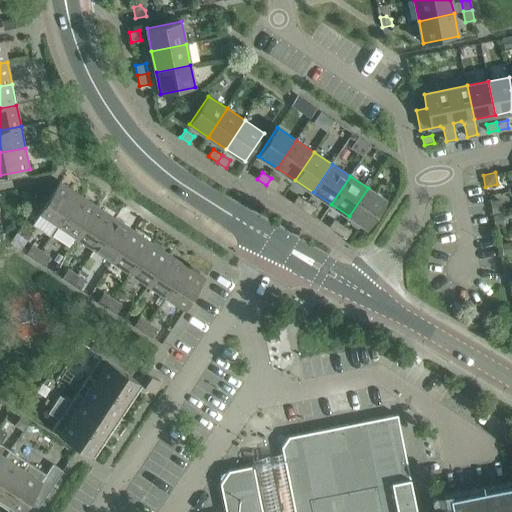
[(274,191),(279,183),(271,178),(266,185),(274,191)]
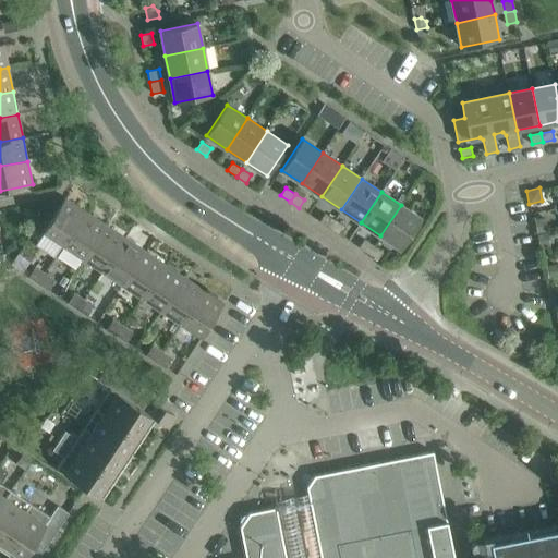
[(64,198),(43,232),(63,245),(85,213),(64,198)]
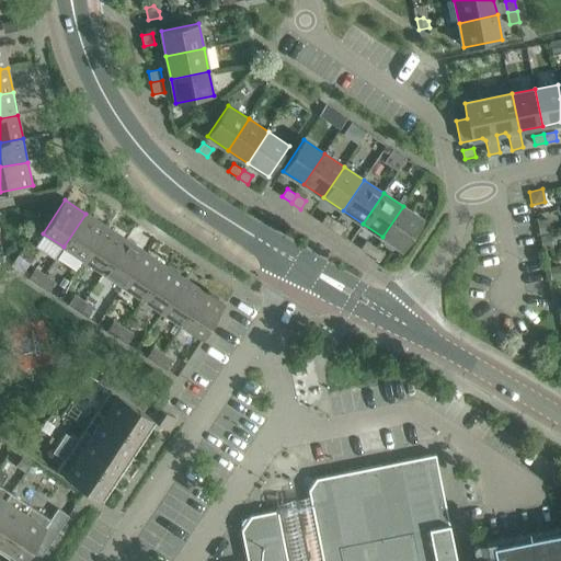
[(403,251),(424,219),(403,206),(382,237),(403,251)]
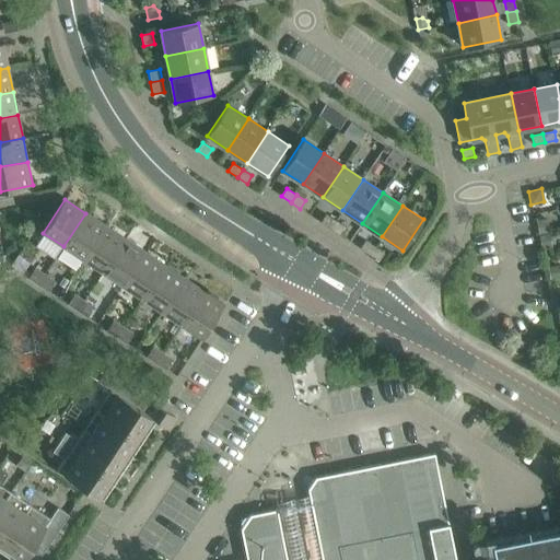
[(83,259),(105,226),(85,213),(63,246),(83,259)]
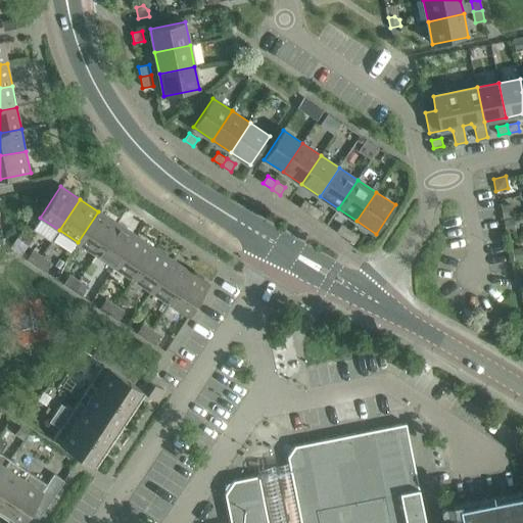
[(304,200),(299,207),(308,214),(314,205),(304,200)]
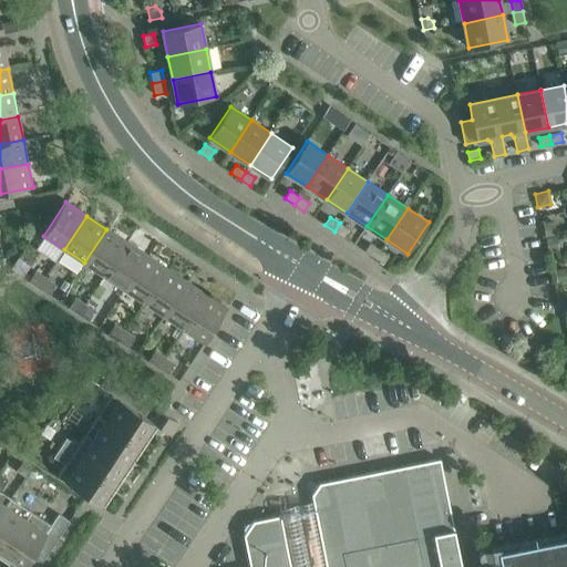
[(343,237),(349,229),(340,223),(334,232),(343,237)]
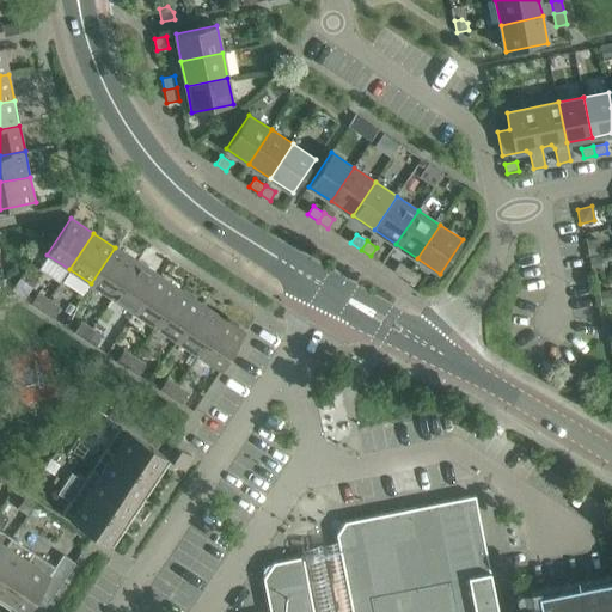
[(597,240),(587,243),(591,257),(600,255),(597,240)]
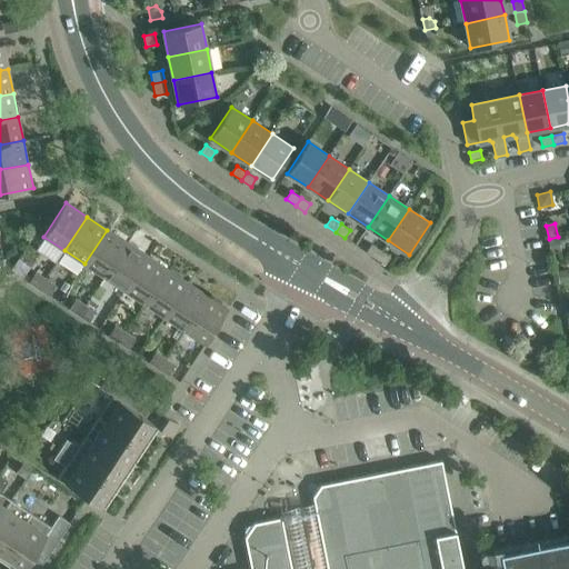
[(107,230),(85,263),(105,277),(127,243),(107,230)]
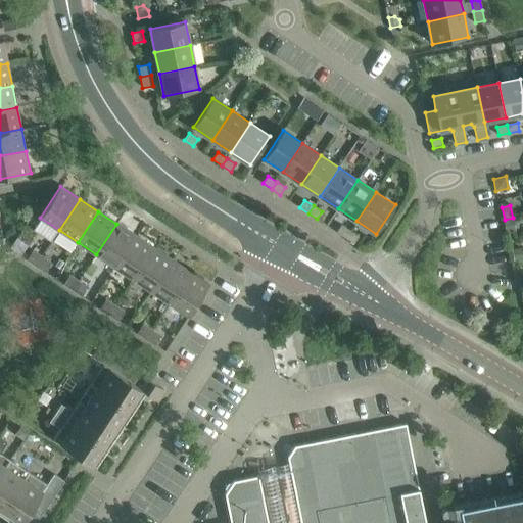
[(505,220),(504,220),(506,233),(507,233),(516,231),(513,218),(505,220)]
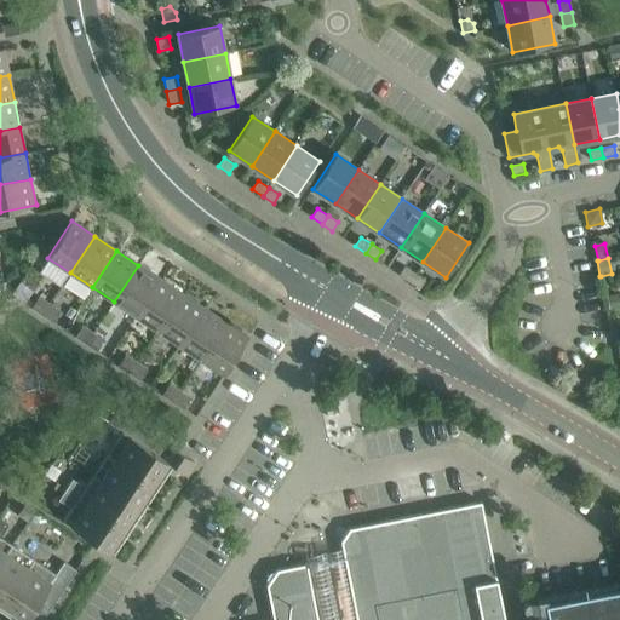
[(136,316),(160,280),(138,265),(114,302),(136,316)]
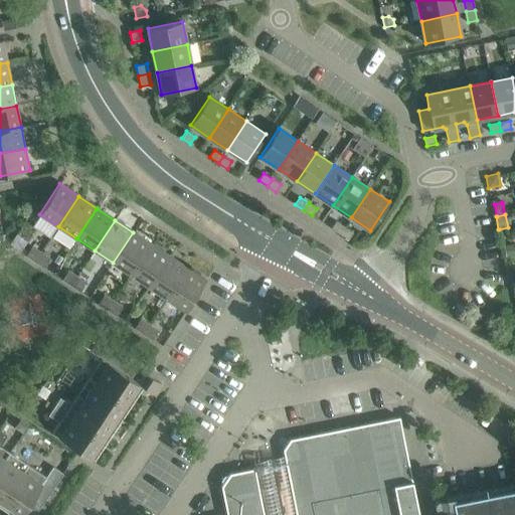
[(336,221),(331,228),(340,234),(345,226),(336,221)]
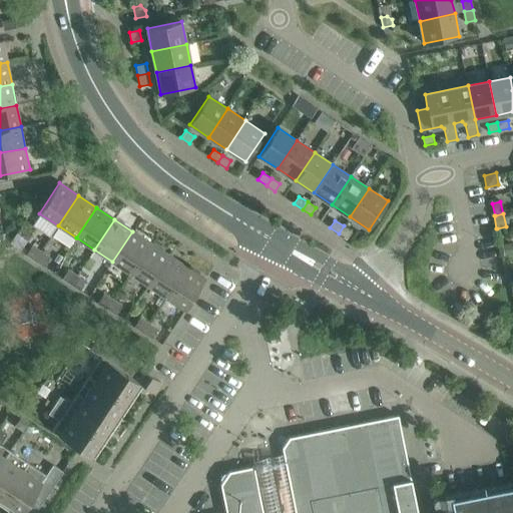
[(347,238),(352,231),(344,225),(339,233),(347,238)]
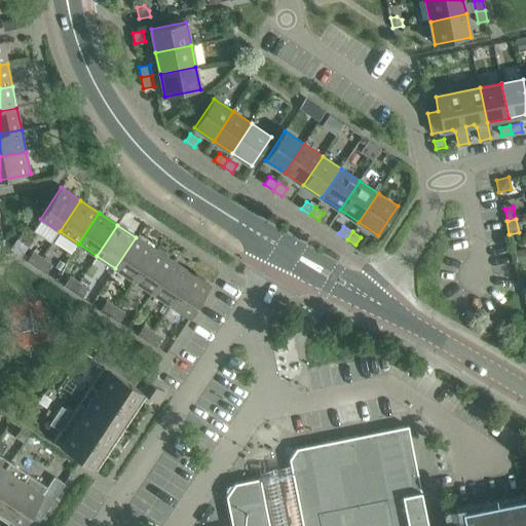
[(136,237),(115,268),(134,280),(154,249),(136,237)]
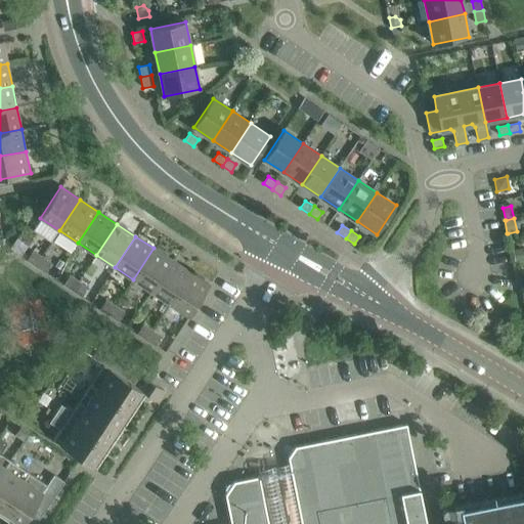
[(523,247),(514,250),(513,250),(515,261),(523,259),(523,247)]
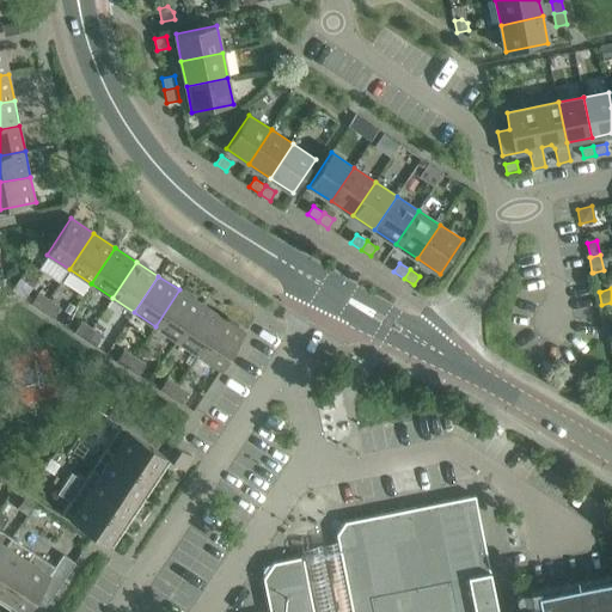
[(177,341),(201,304),(179,289),(155,326),(177,341)]
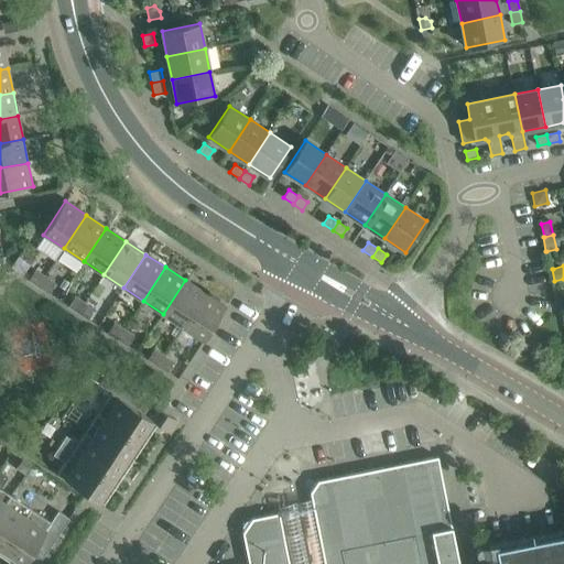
[(34,271),(29,280),(39,286),(45,278),(34,271)]
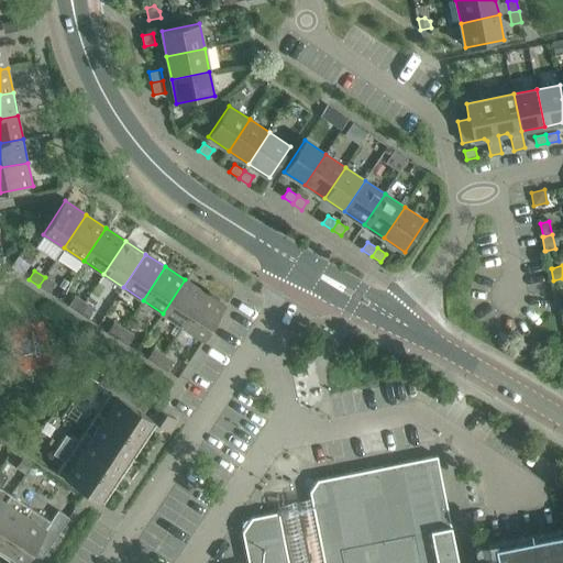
[(48,293),(54,283),(45,277),(39,286),(48,293)]
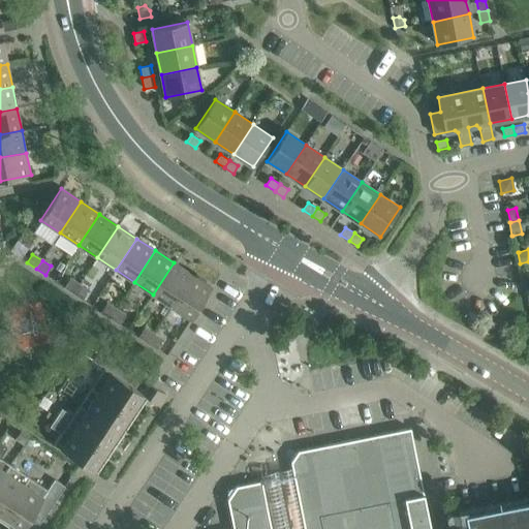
[(174,262),(153,294),(172,307),(192,275),(174,262)]
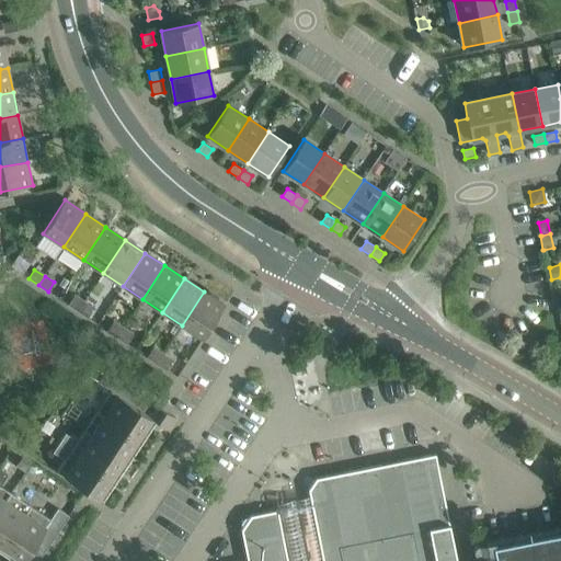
[(203,339),(225,306),(204,292),(182,325),(203,339)]
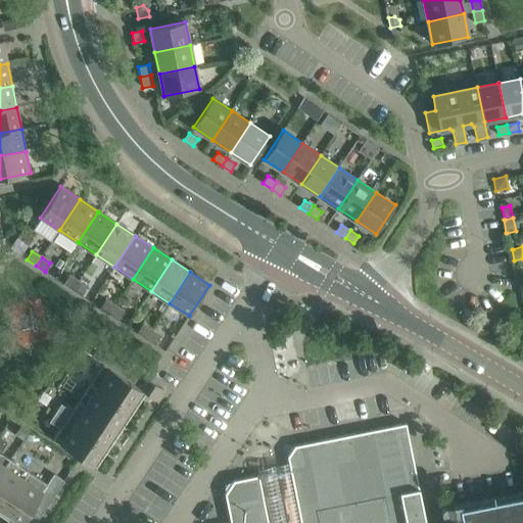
[(68,275),(63,284),(73,290),(78,281),(68,275)]
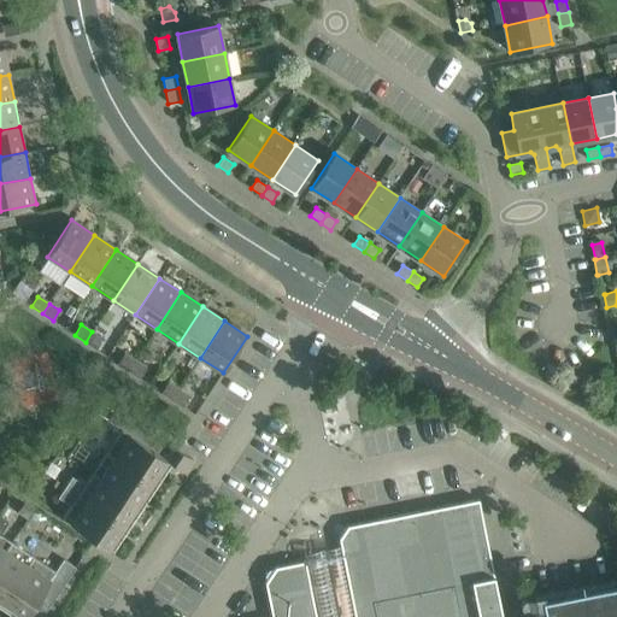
[(95,350),(103,339),(92,331),(86,342),(95,350)]
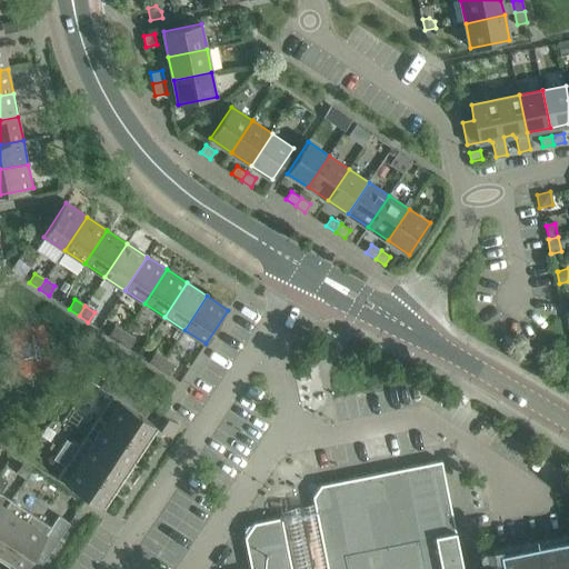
[(115,326),(109,336),(119,342),(125,332),(115,326)]
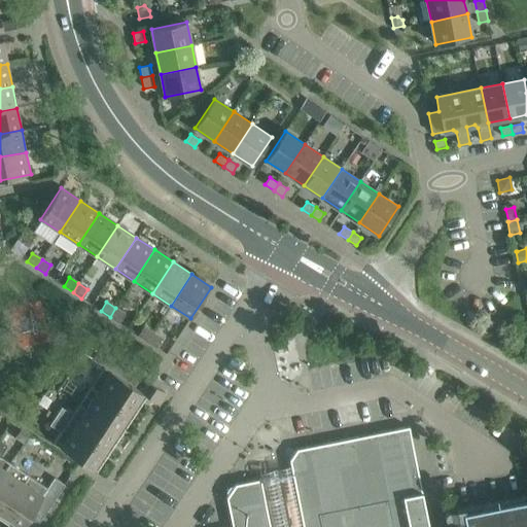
[(118,323),(125,314),(115,308),(110,317),(118,323)]
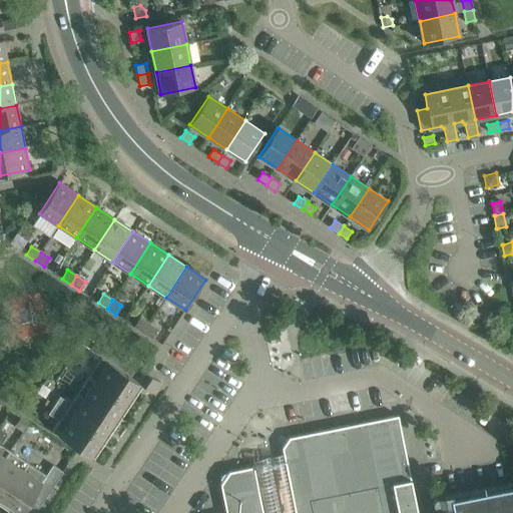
[(139,318),(134,327),(143,333),(148,324),(139,318)]
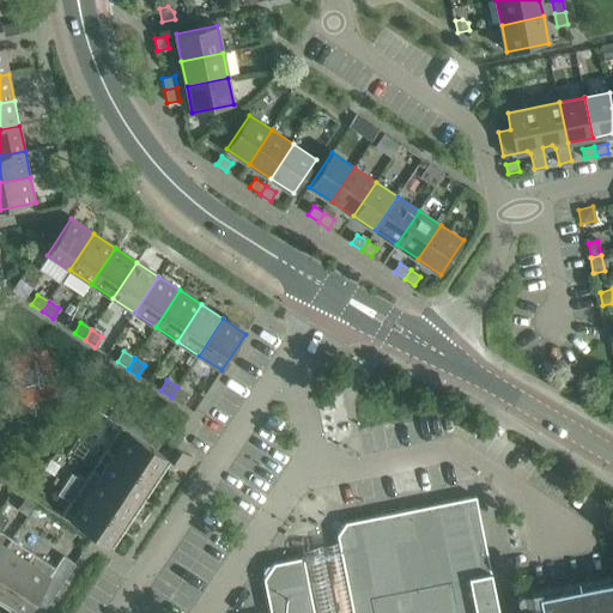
[(181,405),(188,394),(177,387),(171,398),(181,405)]
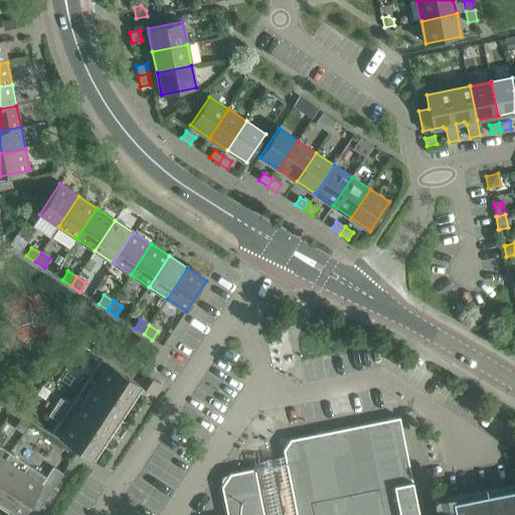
[(89,334),(78,348),(87,354),(97,339),(89,334)]
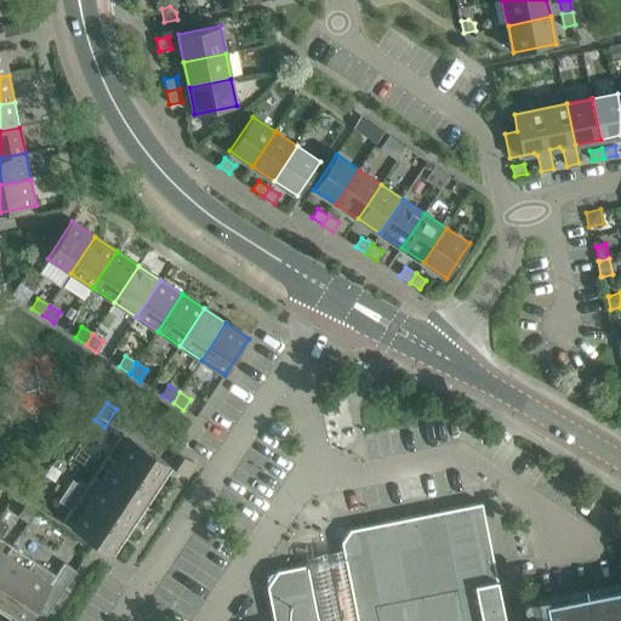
[(186,476),(194,462),(118,411),(109,423),(121,432),(85,488),(73,479),(58,501),(70,508),(63,522),(108,551),(166,462),(186,476)]
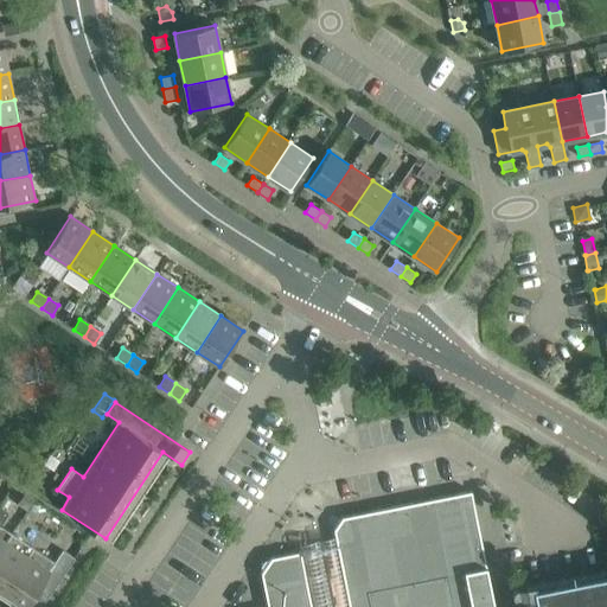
[(333,530),(337,545),(349,606),(493,606),(472,492),(343,518),(333,530)]
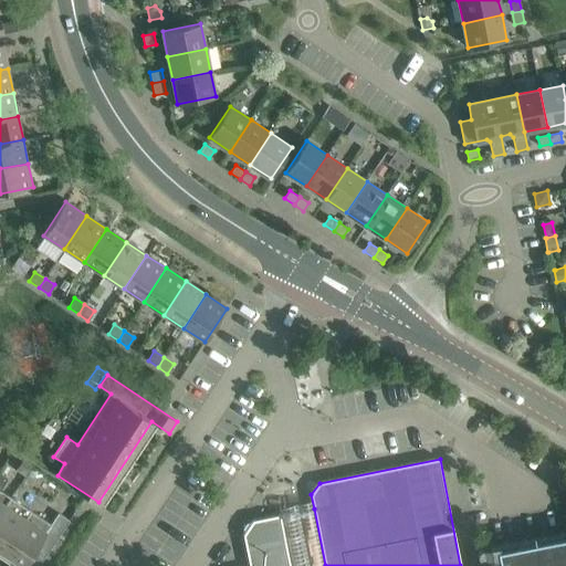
[(22,460),(17,470),(25,475),(31,465),(22,460)]
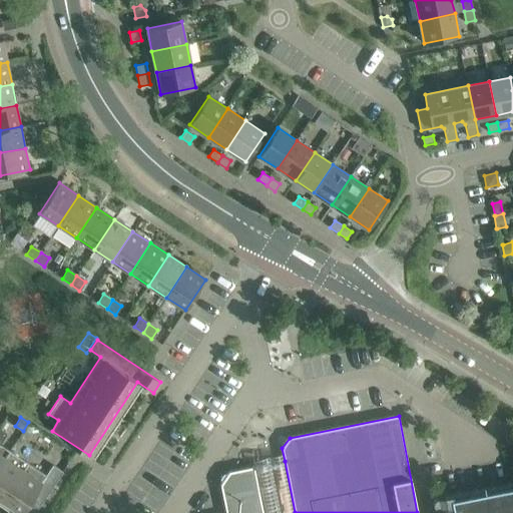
[(0,497),(21,512),(20,512),(35,512),(63,472),(53,465),(46,475),(0,444),(7,435),(0,430),(0,497)]
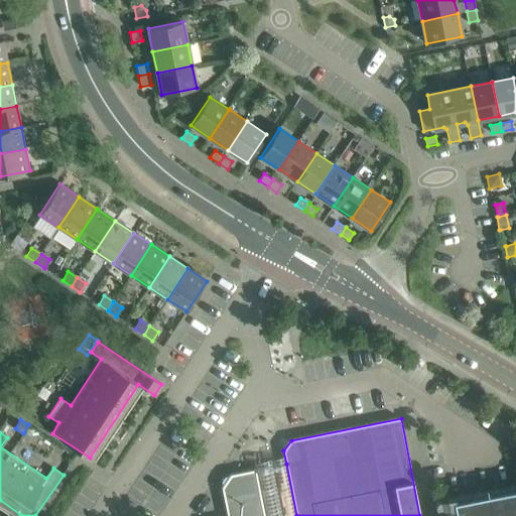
[(264,515),(296,515),(286,464),(269,468),(256,471),(264,515)]
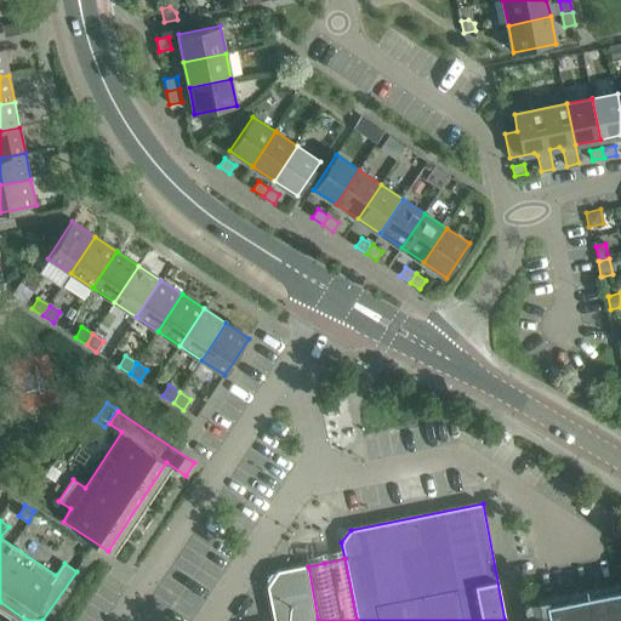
[(278,571),(267,586),(273,620),(318,620),(308,567),(308,565),(278,571)]
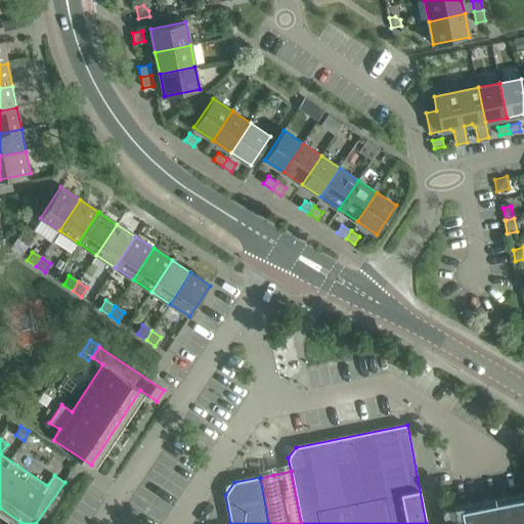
[(523,523),(523,496),(477,507),(478,513),(467,515),(468,519),(463,520),(463,523),(523,523)]
